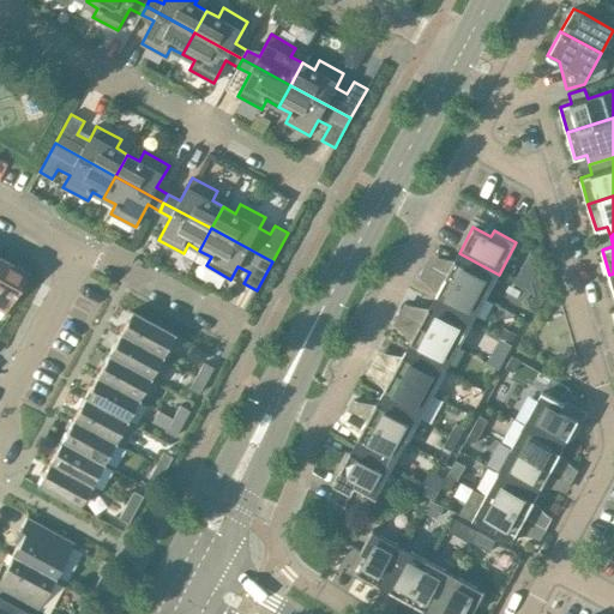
[(446,277),(486,299),(499,275),(459,253),(446,277)]
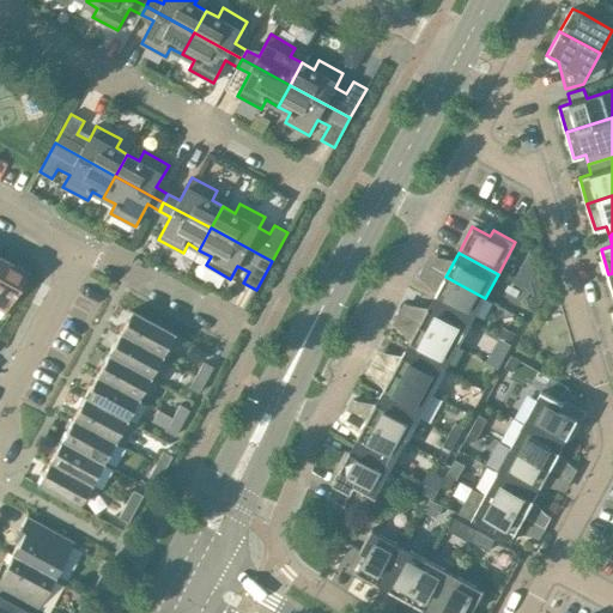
[(0,265),(0,309),(4,313),(26,272),(2,260),(0,265)]
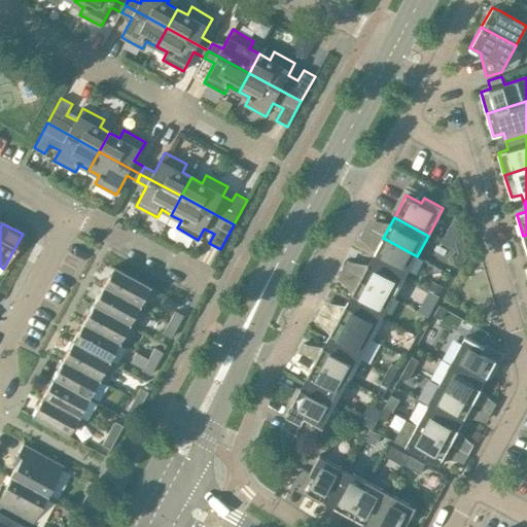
[(372,258),(406,277),(417,256),(383,238),(372,258)]
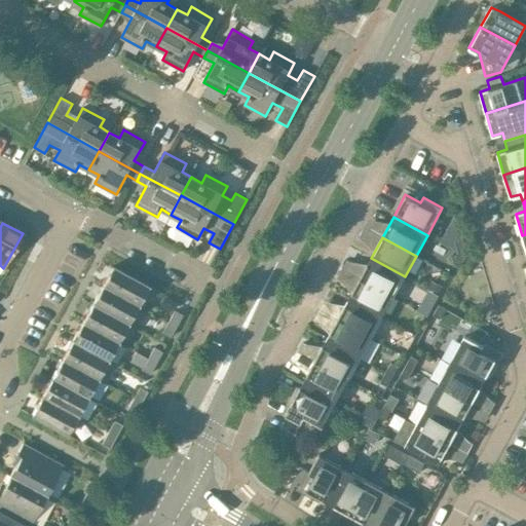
[(458,252),(465,256),(466,253),(462,238),(455,240),(458,252)]
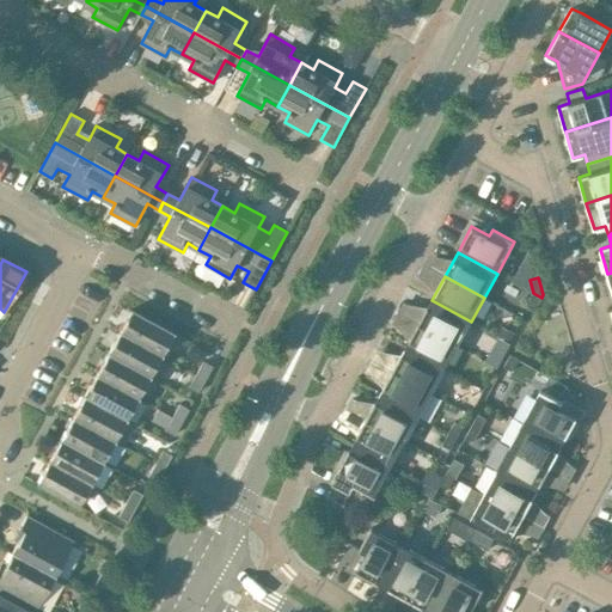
[(526,305),(534,310),(542,298),(533,293),(526,305)]
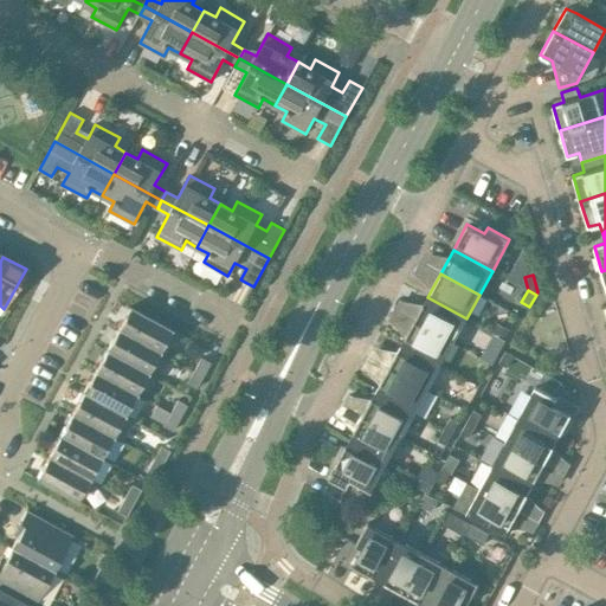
[(414,321),(453,342),(466,318),(427,297),(414,321)]
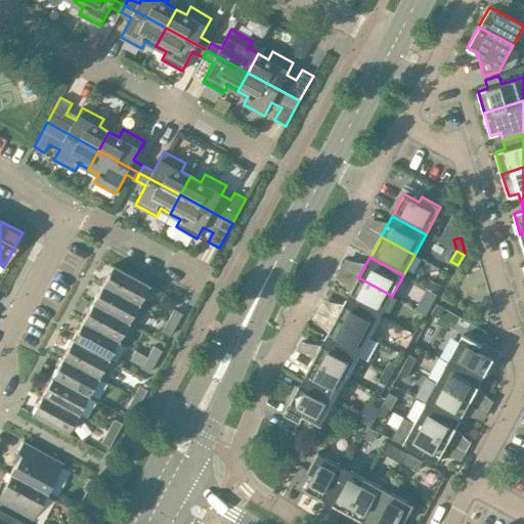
[(101,285),(137,304),(147,286),(112,265),(101,285)]
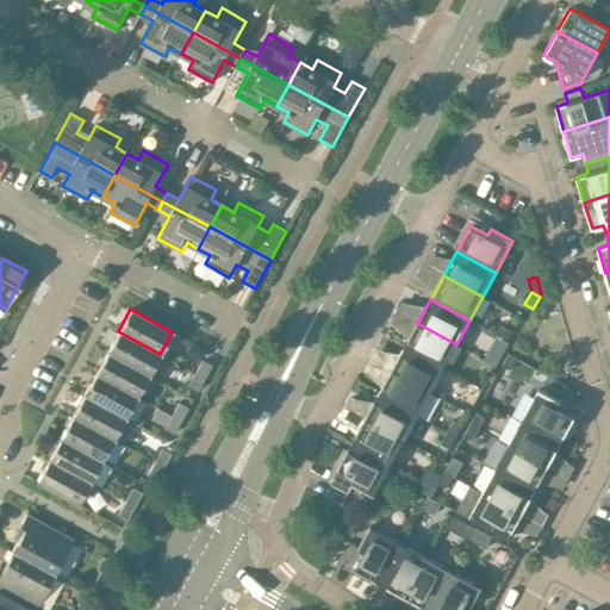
[(404,347),(443,368),(456,344),(417,323),(404,347)]
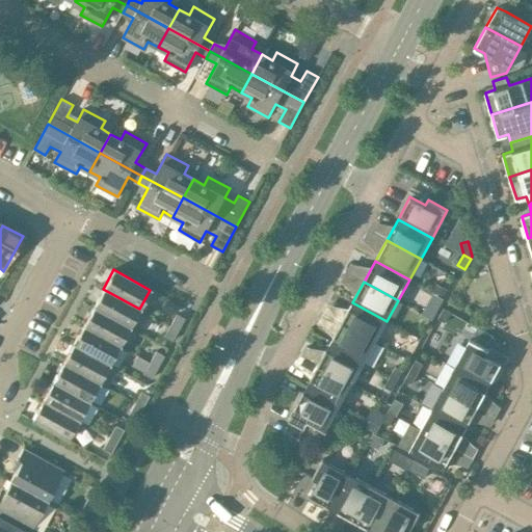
[(92,308),(129,327),(139,309),(103,289),(92,308)]
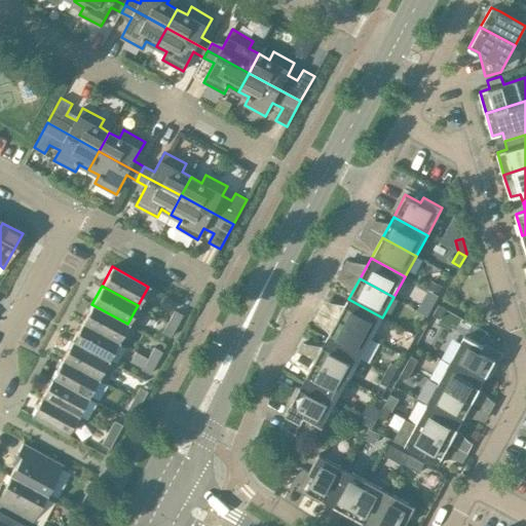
[(337,320),(371,338),(382,317),(348,299),(337,320)]
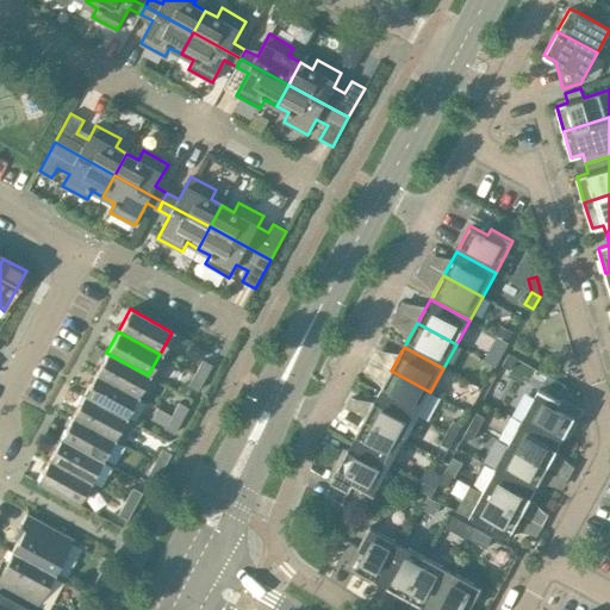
[(94,374),(136,397),(148,375),(106,353),(94,374)]
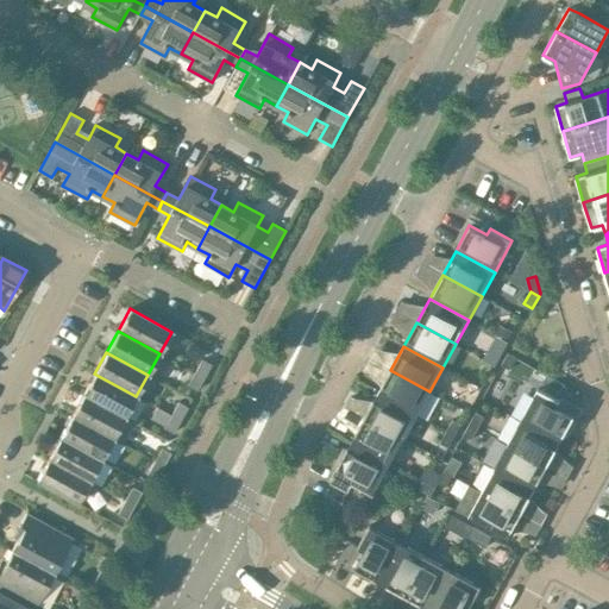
[(501,365),(509,370),(516,358),(508,353),(501,365)]
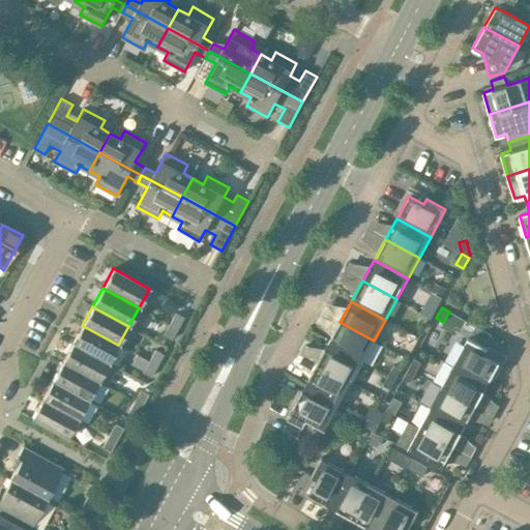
[(169,324),(177,328),(183,317),(175,313),(169,324)]
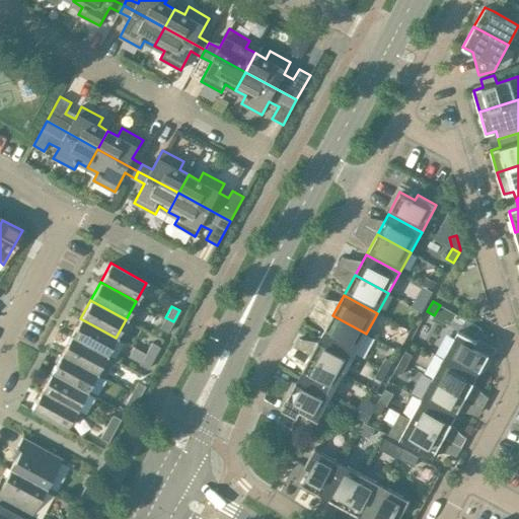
[(321,336),(355,354),(366,334),(332,315),(321,336)]
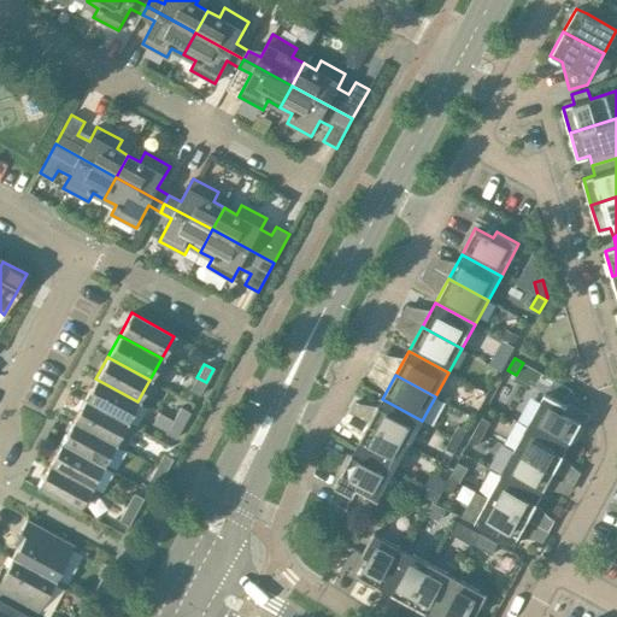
[(189,391),(199,395),(206,382),(197,377),(189,391)]
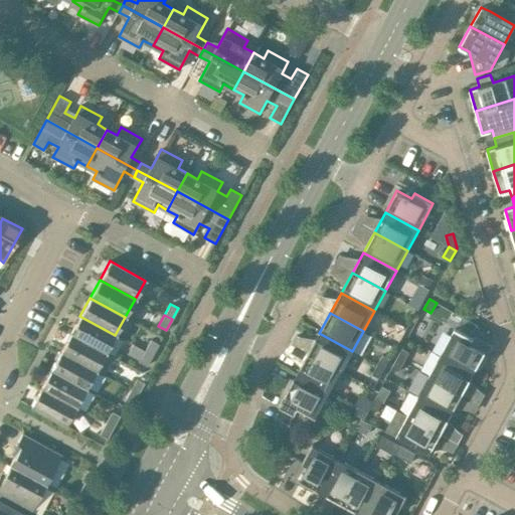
[(70,334),(105,353),(115,335),(79,316),(70,334)]
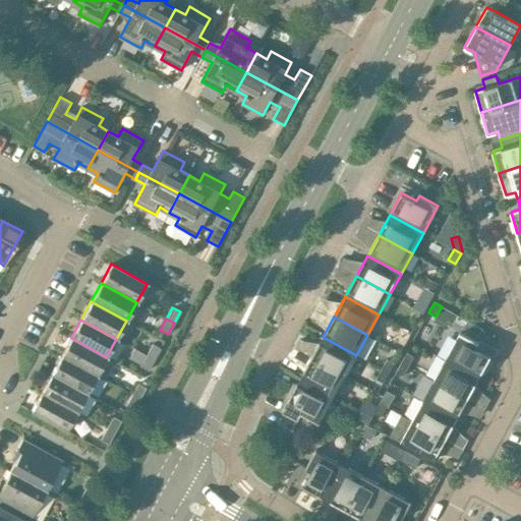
[(445,359),(478,378),(490,356),(476,348),(479,343),(460,332),(445,359)]
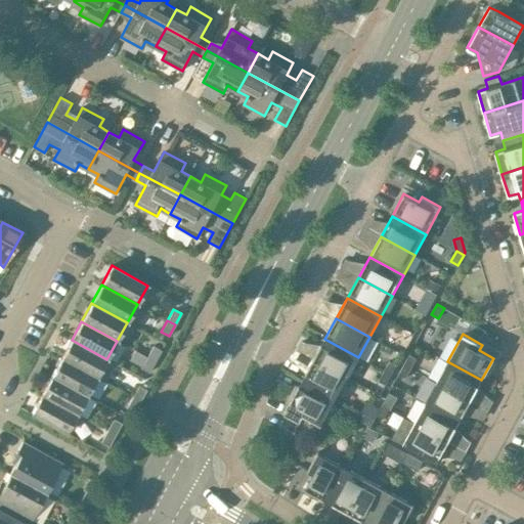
[(313,359),(347,378),(358,357),(324,339),(313,359)]
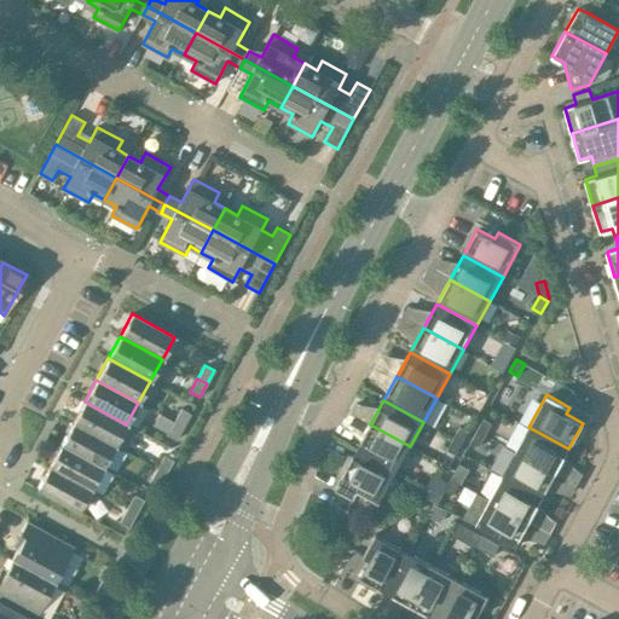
[(73,423),(115,446),(126,424),(85,401),(73,423)]
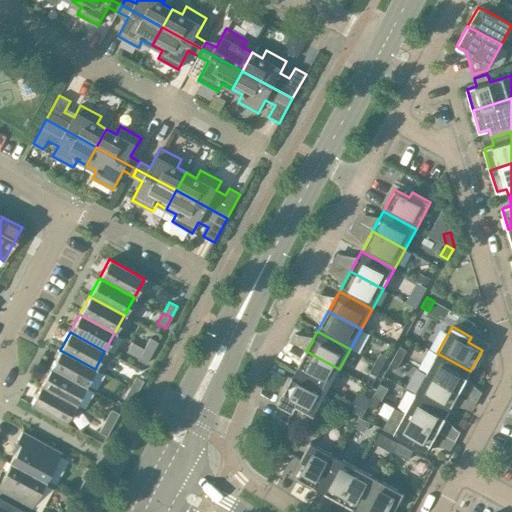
[(144,349),(151,353),(157,342),(150,338),(144,349)]
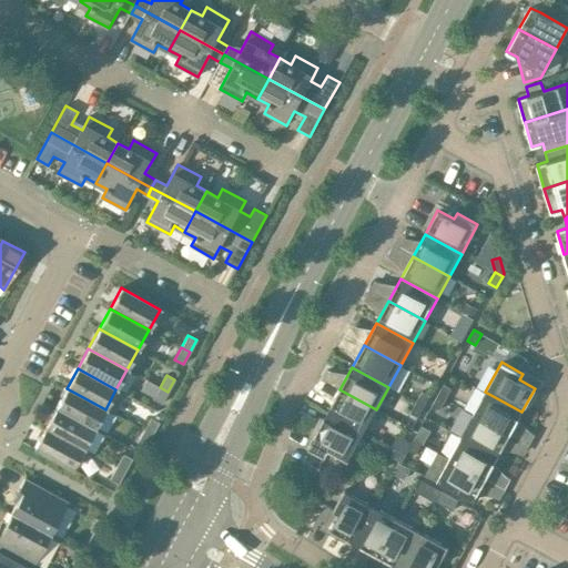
[(438,395),(446,399),(452,388),(444,384),(438,395)]
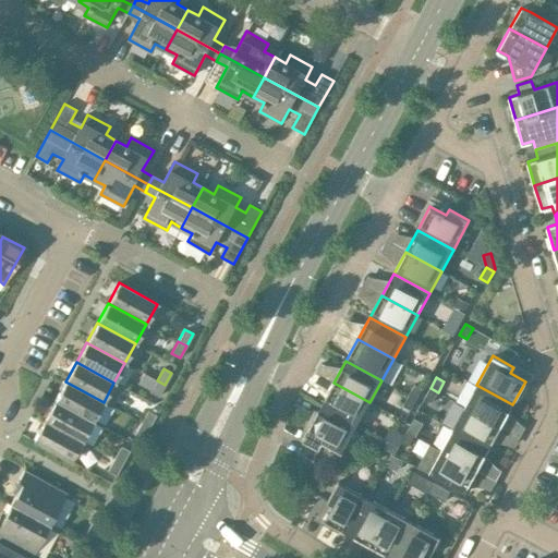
[(150,392),(158,397),(165,385),(157,380),(150,392)]
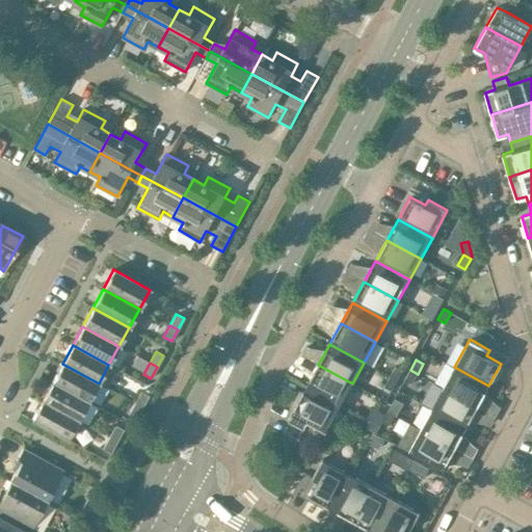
[(52,381),(88,401),(99,383),(62,364),(52,381)]
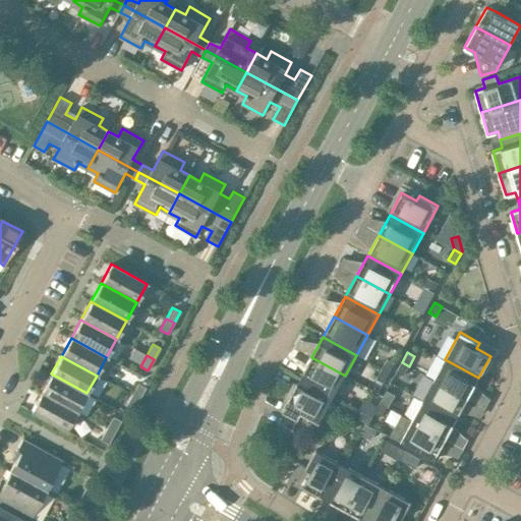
[(300,378),(334,396),(345,375),(311,357),(300,378)]
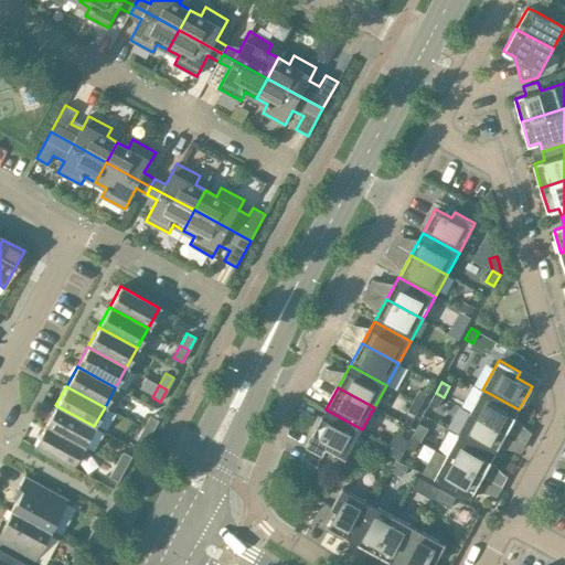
[(414,400),(422,404),(427,393),(419,390),(414,400)]
